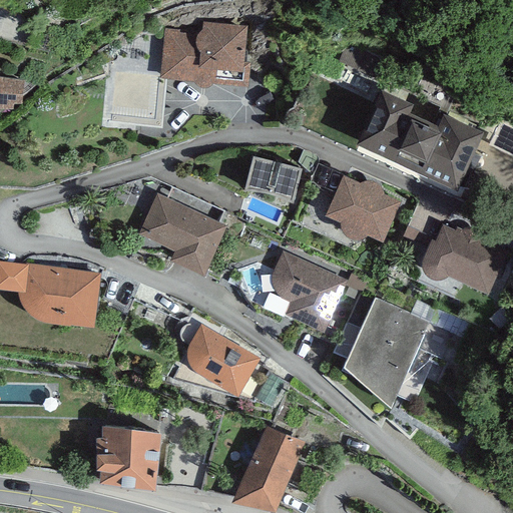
[(257,38),(167,26),(160,81),(249,92),(257,38)]
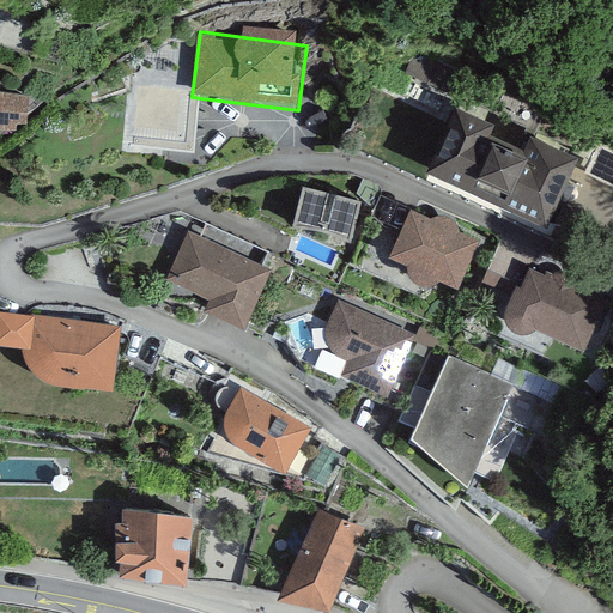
[(0,122),(16,123),(17,116),(25,117),(29,91),(7,91),(8,79),(0,78),(0,122)]
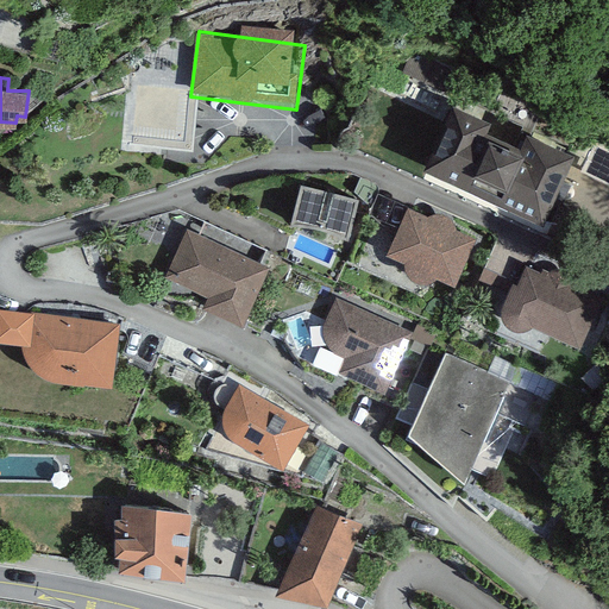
[(572,167),(452,107),(421,168),(541,227),(572,167)]
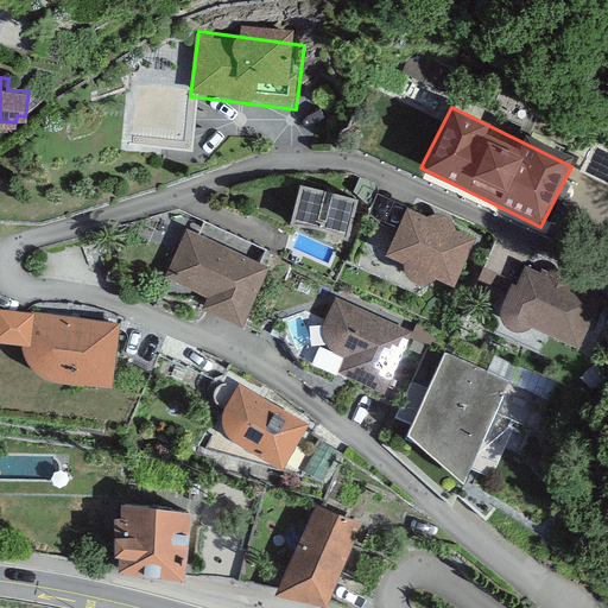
[(352,204),(297,190),(286,230),(342,245),(352,204)]
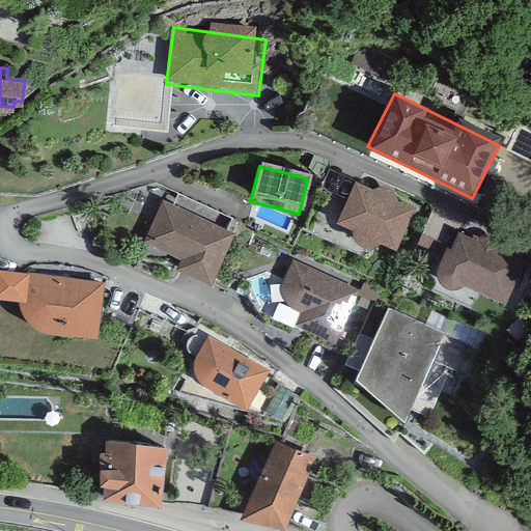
[(402,215),(342,192),(323,242),(384,266),(402,215)]
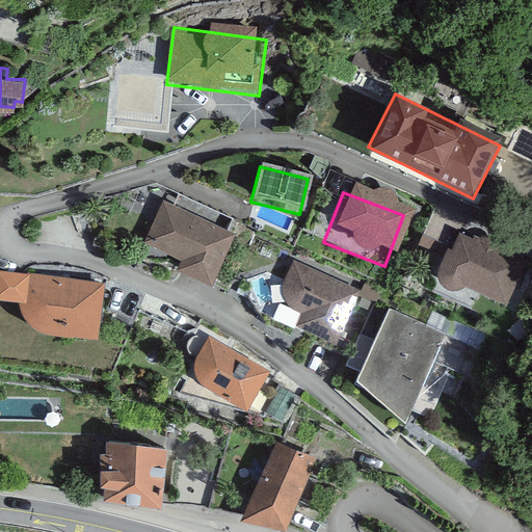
[(234,234),(162,201),(143,240),(179,257),(174,266),(211,284),(234,234)]
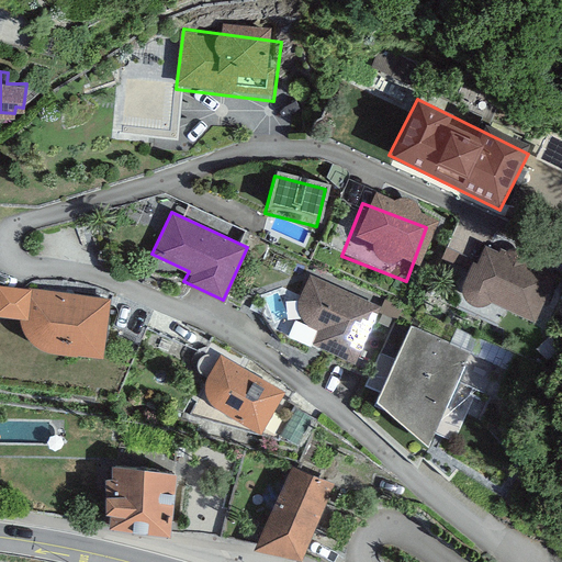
[(555,279),(486,255),(469,306),(538,330),(555,279)]
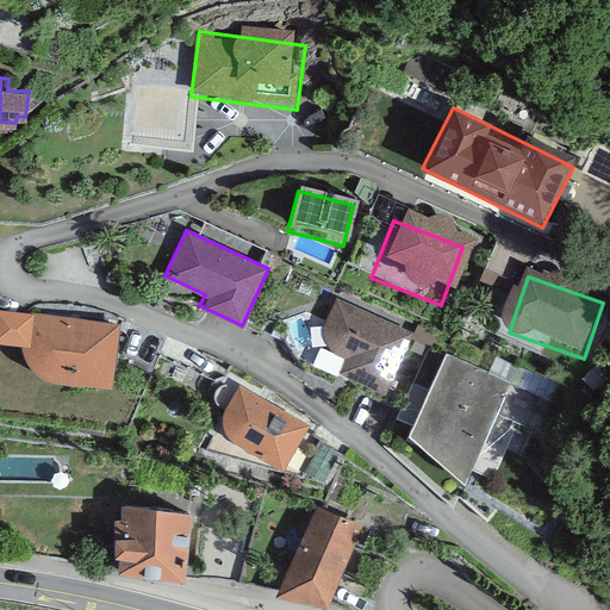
[(412,331),(336,297),(323,325),(322,329),(324,335),(327,344),(331,349),(337,353),(344,355),(337,372),(385,390),(412,331)]
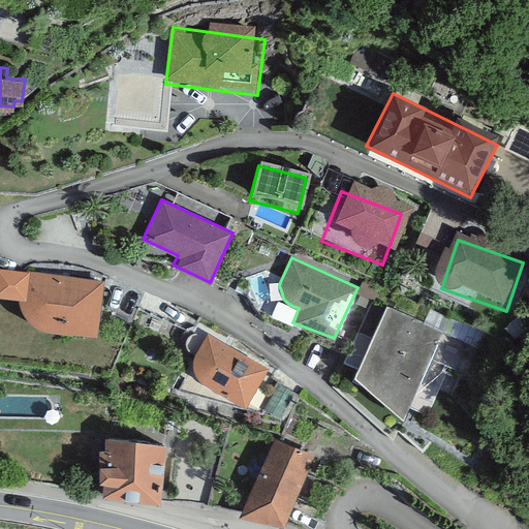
[(103,278),(0,267),(0,292),(18,297),(19,300),(22,306),(26,313),(33,321),(41,325),(51,330),(61,331),(97,333),(103,278)]
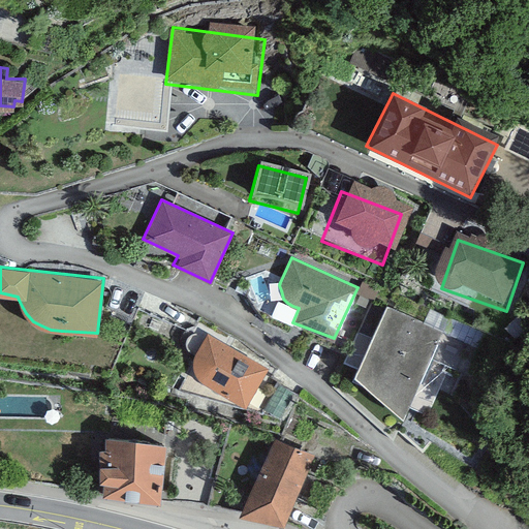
[(441,331),(386,305),(352,380),(372,389),(403,415),(441,331)]
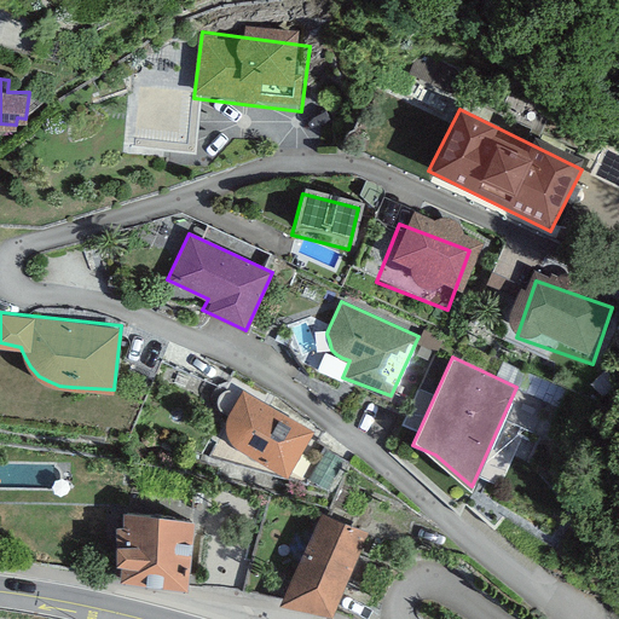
[(314,427),(242,388),(227,414),(226,418),(226,427),(229,433),(232,441),(237,446),(243,449),(287,474),(314,427)]
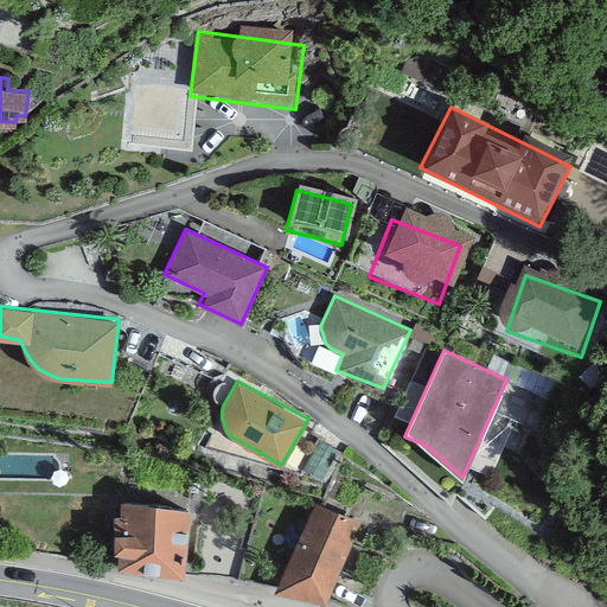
[(191,506),(120,499),(114,561),(183,572),(191,506)]
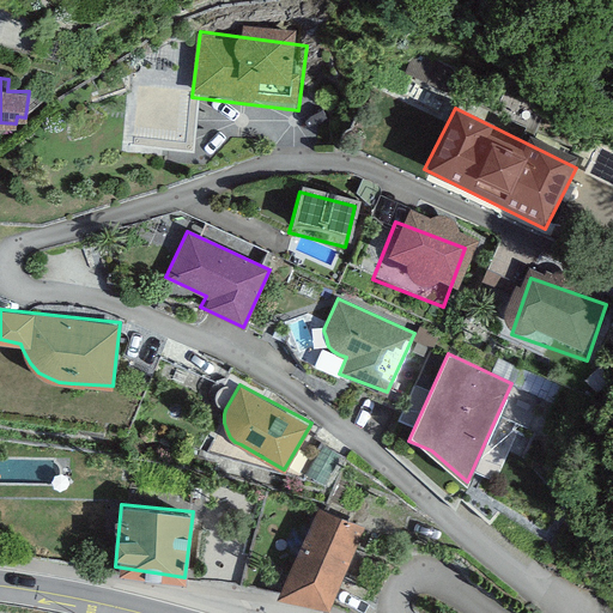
[(364,526),(319,505),(275,593),(329,602),(364,526)]
